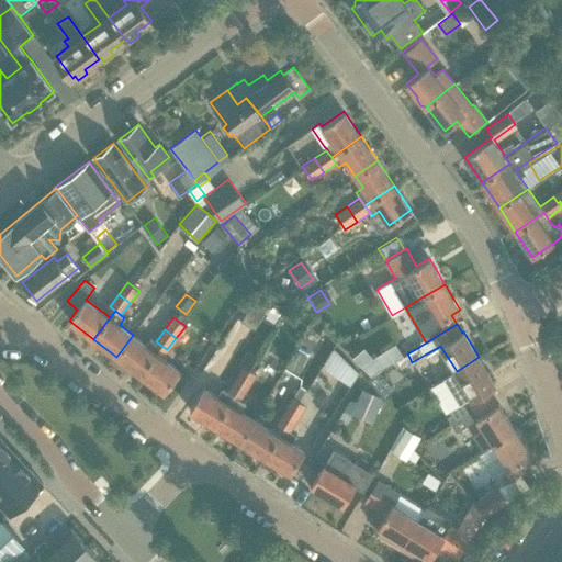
[(133,335),(116,357),(139,374),(161,346),(156,341),(152,338),(146,345),(133,335)]
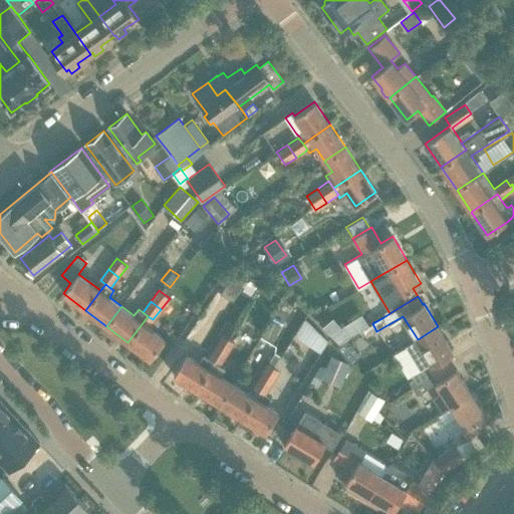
[(307,315),(300,329),(314,336),(321,322),(307,315)]
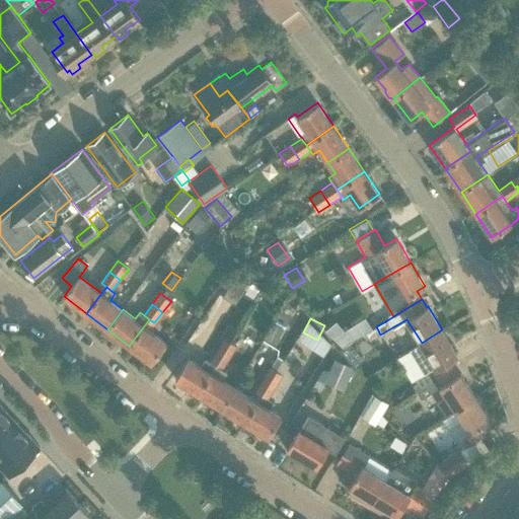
[(149,329),(154,322),(149,319),(129,346),(151,362),(166,343),(149,329)]
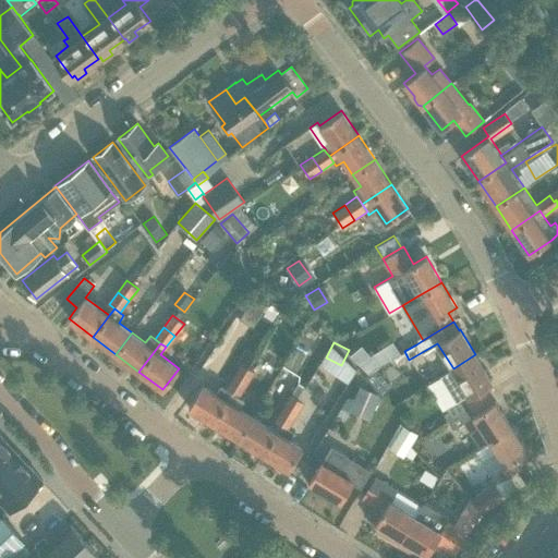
[(239,361),(238,362),(247,367),(256,353),(247,348),(239,361)]
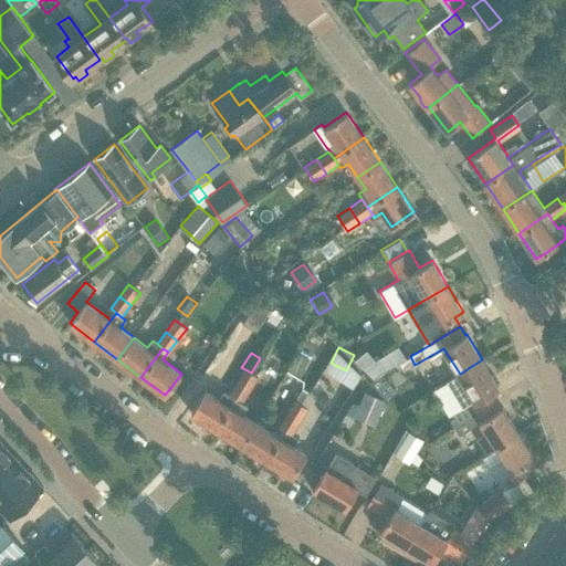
[(300,353),(290,370),(300,376),(310,358),(300,353)]
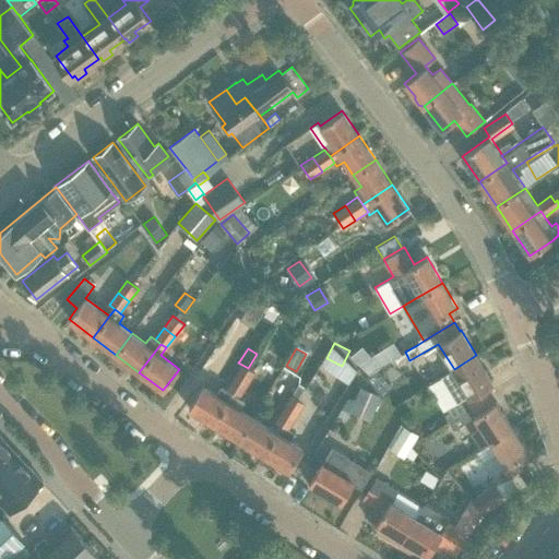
[(440,378),(427,385),(443,412),(447,409),(449,413),(444,415),(449,421),(468,408),(489,394),(484,385),(492,381),(476,355),(454,369),(440,378)]
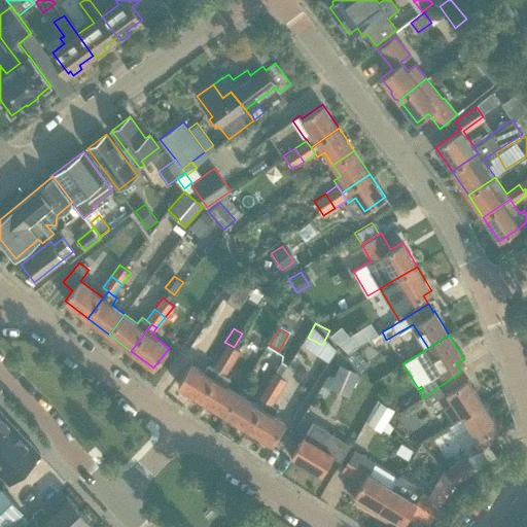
[(233,363),(240,351),(229,344),(221,356),(233,363)]
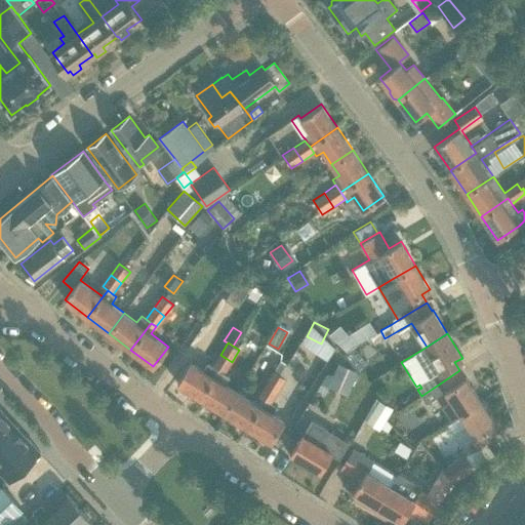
[(232,362),(220,355),(213,366),(219,370),(225,373),(232,362)]
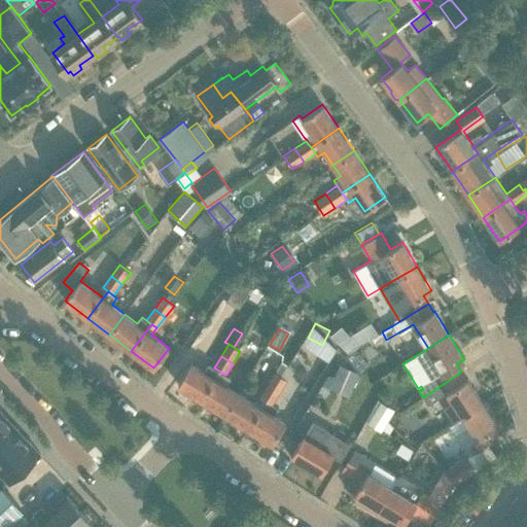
[(220,372),(214,367),(209,364),(205,372),(191,363),(178,385),(203,400),(220,372)]
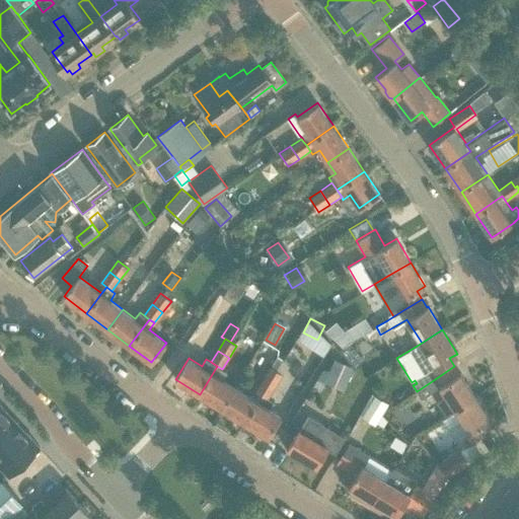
[(354,369),(335,360),(328,372),(327,376),(347,385),(354,369)]
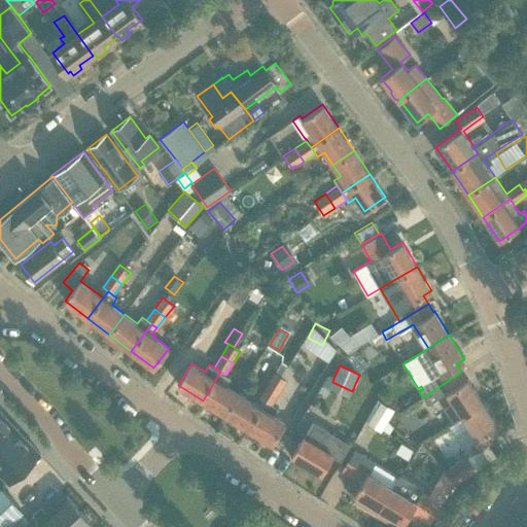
[(220,372),(203,400),(225,415),(239,393),(226,385),(231,378),(225,375),(220,372)]
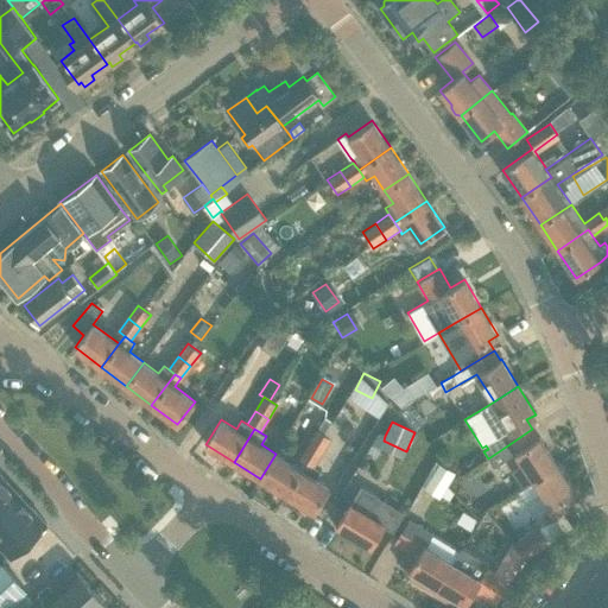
[(510,444),(488,458),(494,468),(515,454),(520,461),(523,464),(513,470),(524,487),(533,481),(558,464),(539,437),(538,438),(532,429),(510,444)]
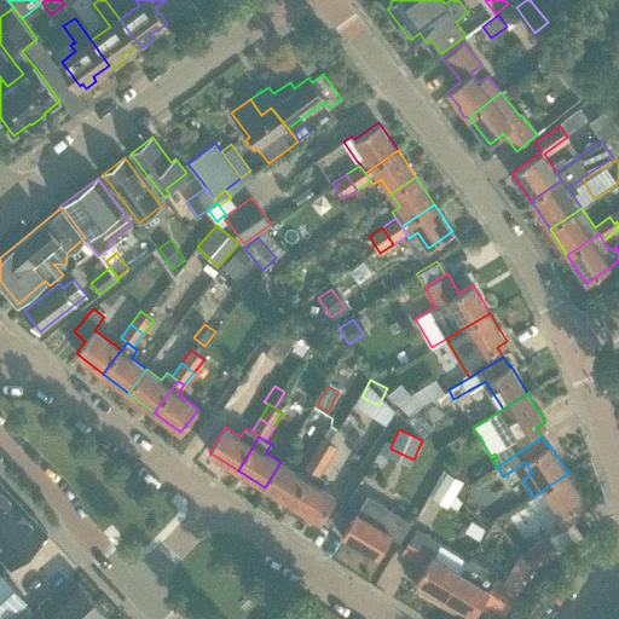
[(328,461),(337,446),(324,438),(314,452),(328,461)]
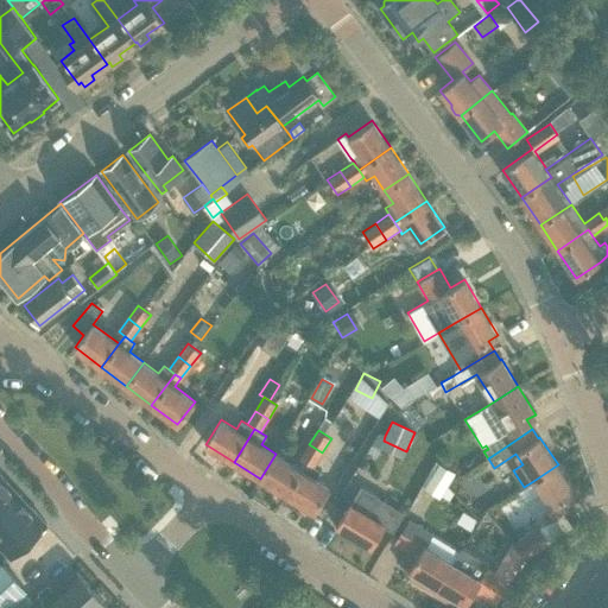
[(378,434),(371,445),(379,449),(384,441),(385,436),(378,434)]
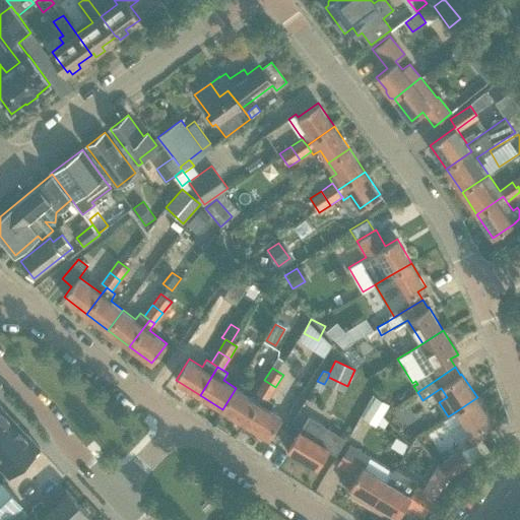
[(268,399),(275,387),(264,380),(257,392),(262,396),(268,399)]
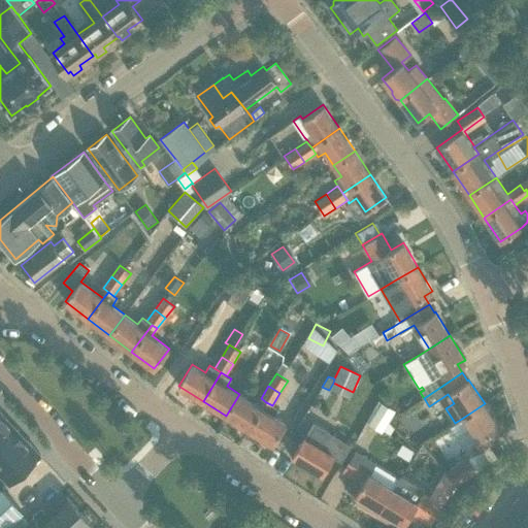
[(226,416),(250,430),(262,408),(239,394),(226,416)]
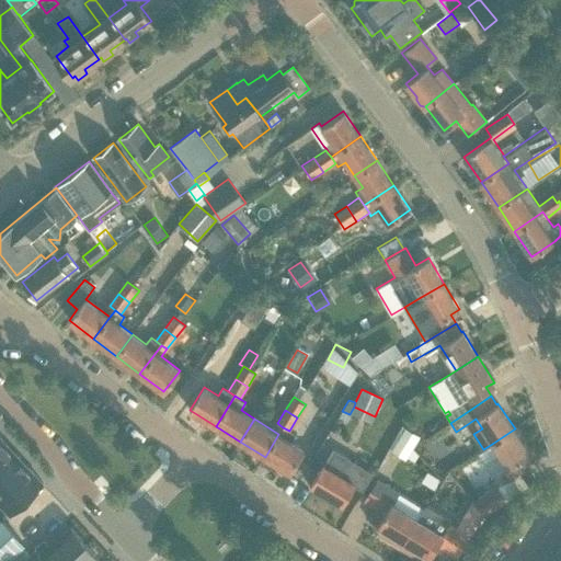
[(278,434),(265,457),(290,472),(305,449),(290,441),(295,434),(289,431),(283,427),(278,434)]
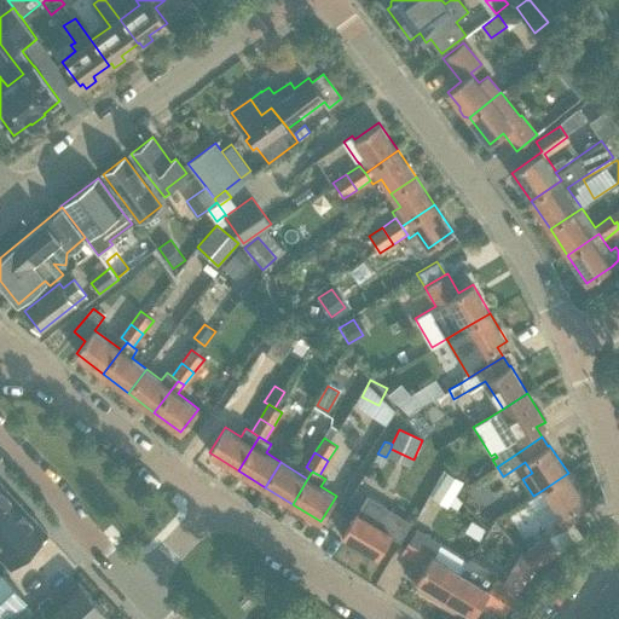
[(478,472),(469,496),(496,505),(504,481),(478,472)]
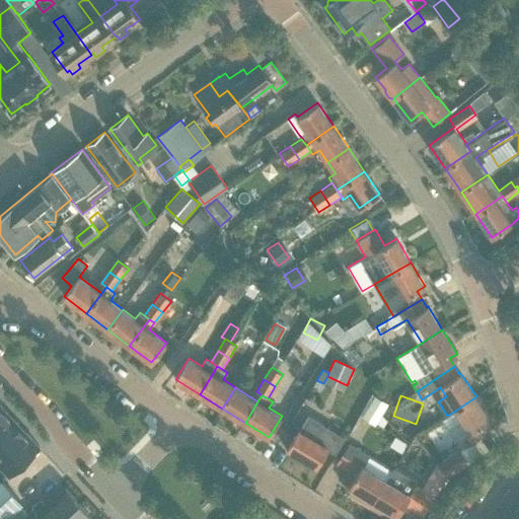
[(447,416),(441,420),(456,442),(460,439),(466,447),(485,435),(479,428),(492,420),(476,396),(455,411),(447,416)]
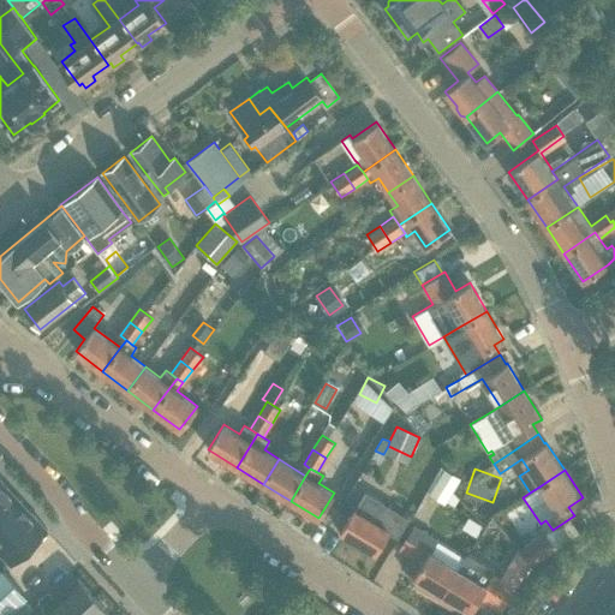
[(0,550),(11,562),(39,537),(47,529),(0,477),(0,550)]
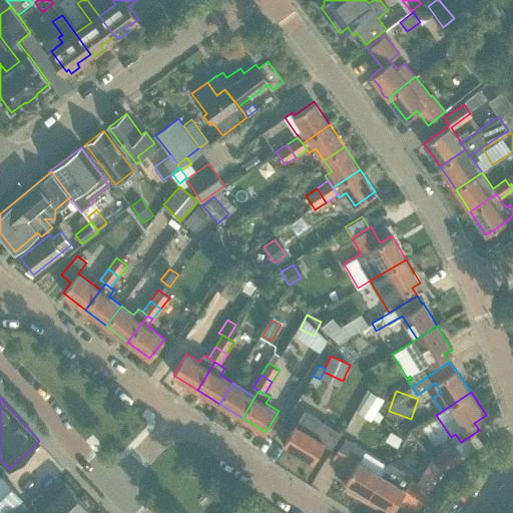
[(377,409),(372,418),(378,422),(383,415),(377,409)]
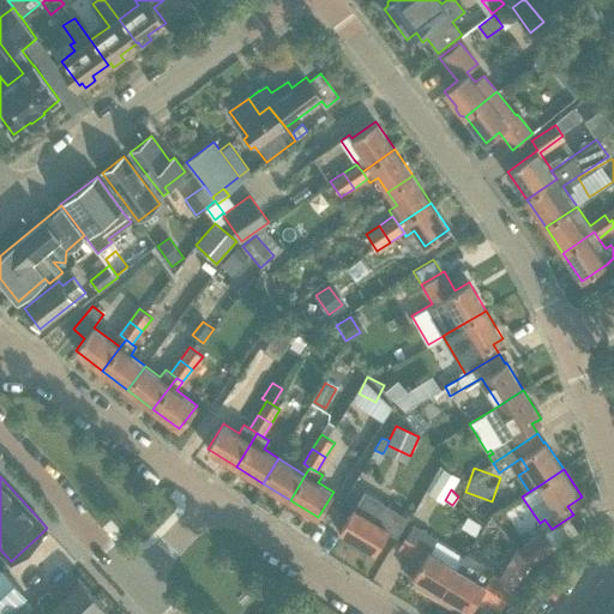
[(354,509),(341,531),(374,552),(387,530),(397,536),(409,517),(381,501),(365,491),(354,509)]
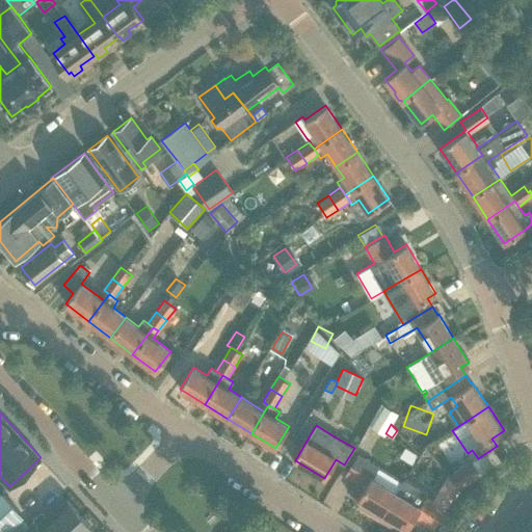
[(411,452),(406,461),(410,464),(417,455),(411,452)]
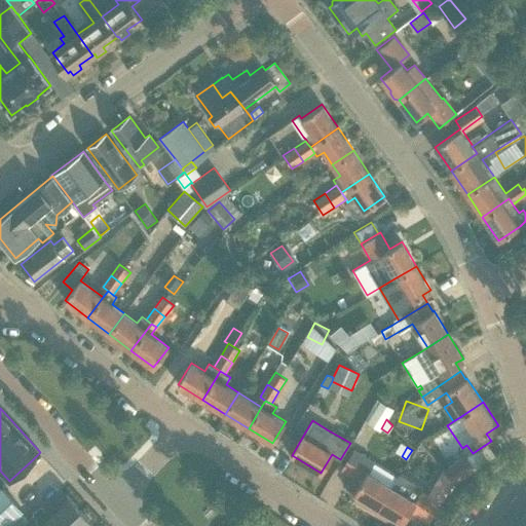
[(354,450),(342,470),(353,477),(346,488),(365,499),(361,505),(375,514),(391,486),(398,477),(374,461),(354,450)]
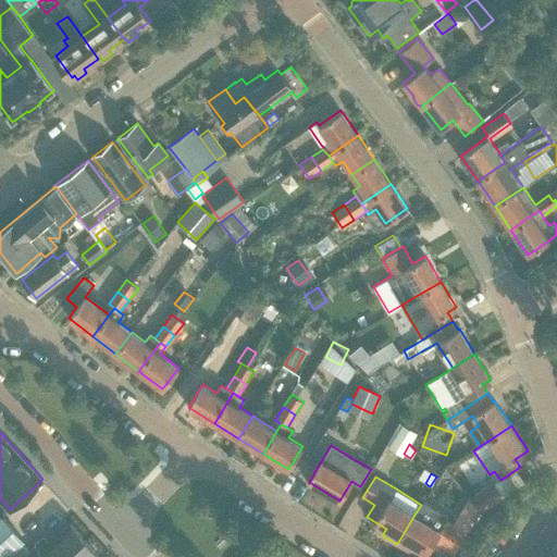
[(496,484),(474,498),(483,512),(505,498),(496,484)]
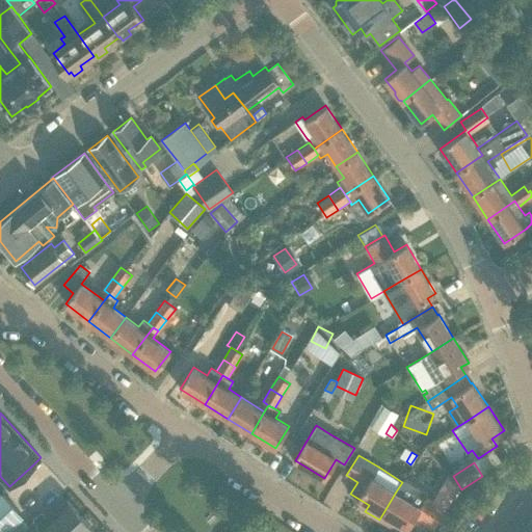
[(396,491),(379,520),(393,528),(397,522),(407,529),(415,517),(433,529),(446,508),(458,488),(448,474),(432,500),(426,497),(428,493),(404,478),(402,482),(396,491)]
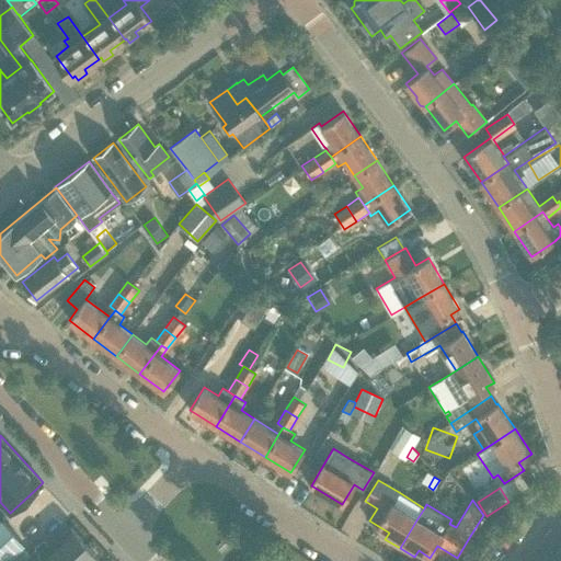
[(24,560),(31,554),(22,546),(21,544),(23,542),(1,518),(0,519),(0,560),(24,560)]
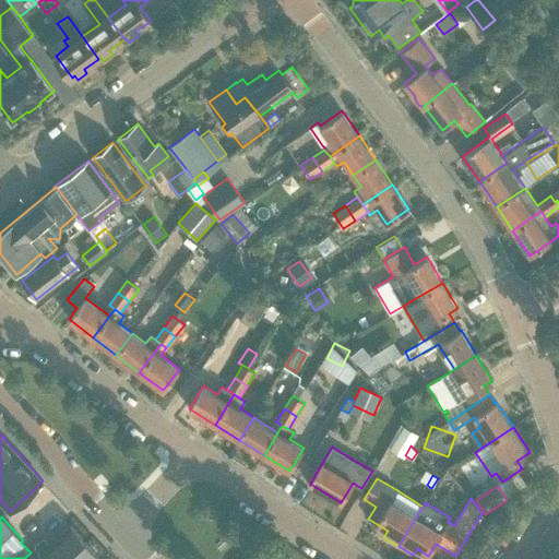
[(95,558),(99,556),(72,527),(69,524),(49,543),(44,537),(34,545),(40,551),(48,558),(95,558)]
